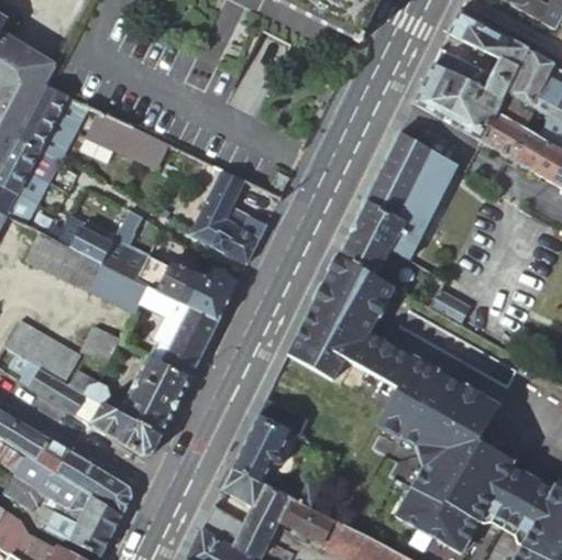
[(276,0),(300,12),(320,22),(359,42),(363,35),(362,34),(379,0),(276,0)]
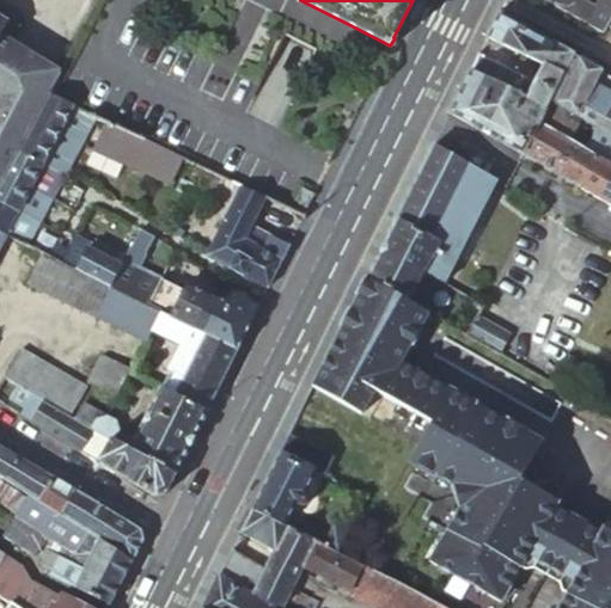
[(555,0),(588,19),(599,0),(555,0)]
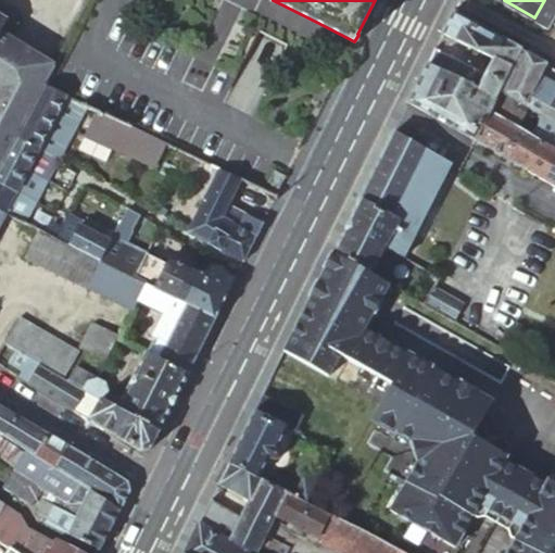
[(544,0),(534,17),(552,27),(554,22),(554,0),(544,0)]
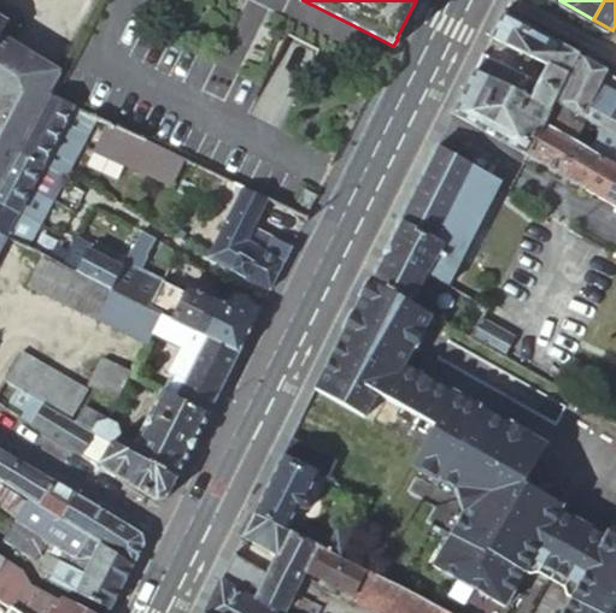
[(499,21),(493,34),(547,64),(539,81),(562,94),(587,106),(594,93),(605,71),(608,68),(505,11),(499,21)]
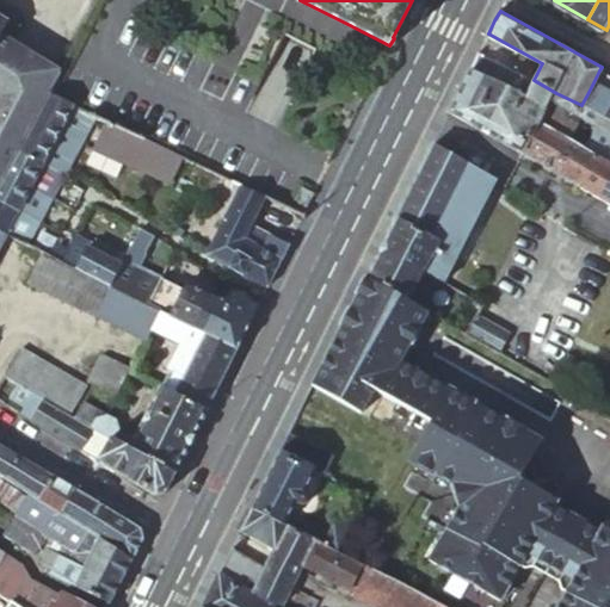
[(0,179),(5,172),(18,148),(28,129),(61,67),(16,39),(0,31),(8,18),(0,13),(0,179)]
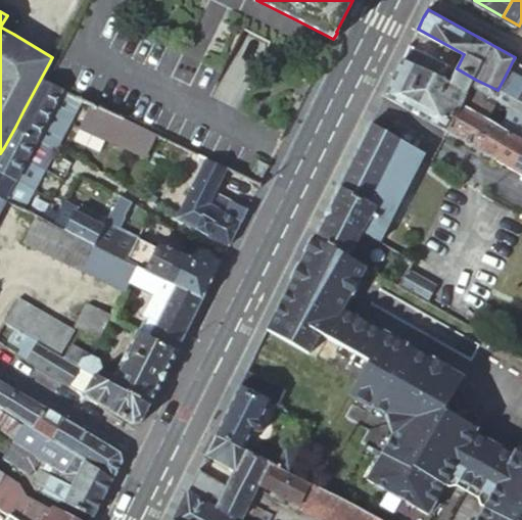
[(217,94),(234,103),(252,66),(235,58),(217,94)]
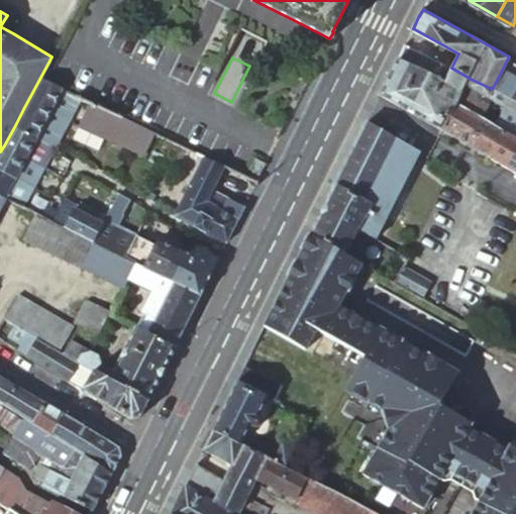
[(393,70),(381,93),(400,104),(410,86),(431,98),(440,82),(399,58),(393,70)]
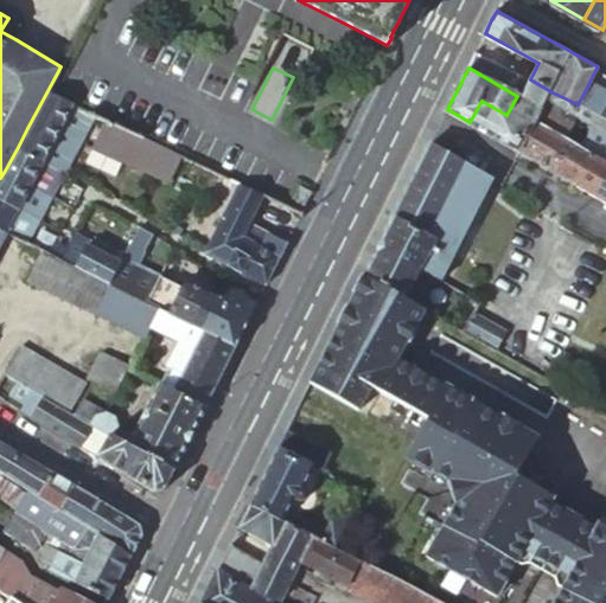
[(508,78),(522,87),(527,78),(512,70),(508,78)]
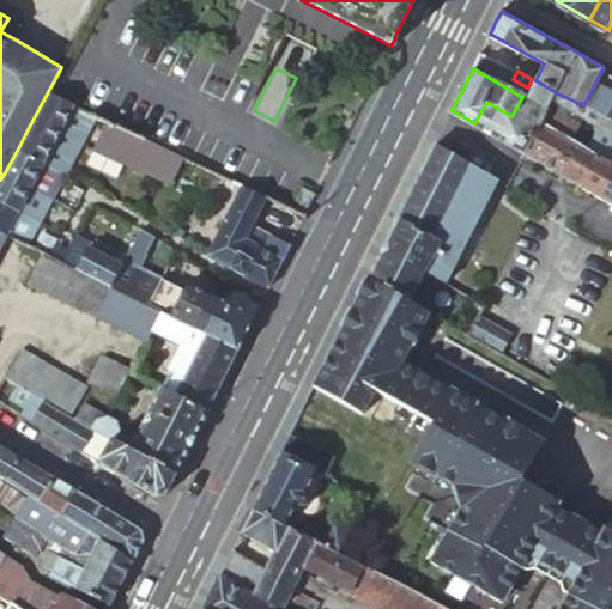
[(611,75),(601,71),(591,92),(611,104),(611,75)]
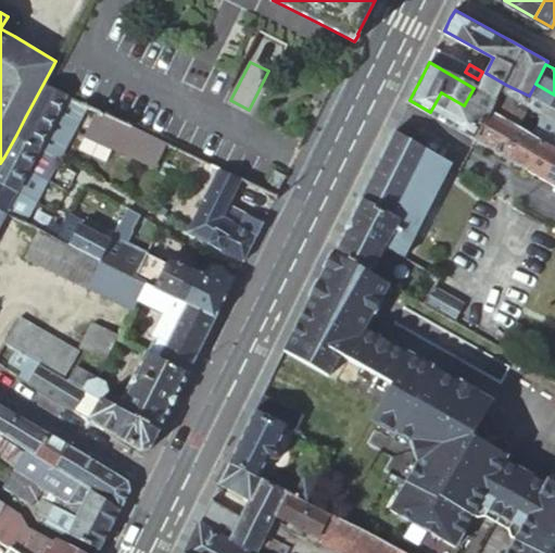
[(441,92),(430,112),(477,139),(491,112),(504,89),(506,85),(486,73),(482,72),(478,79),(474,88),(464,105),(441,92)]
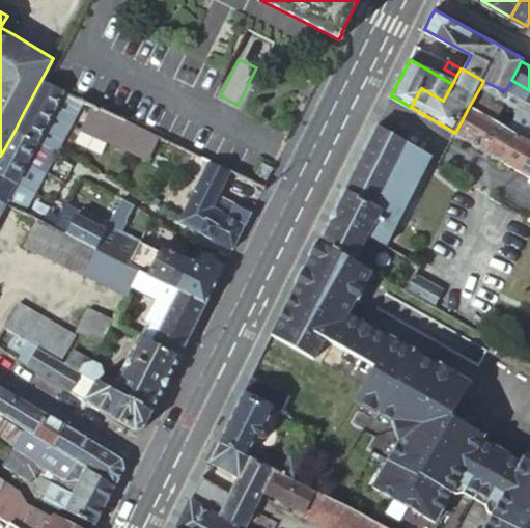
[(75,95),(43,80),(33,96),(55,108),(66,114),(71,105),(75,95)]
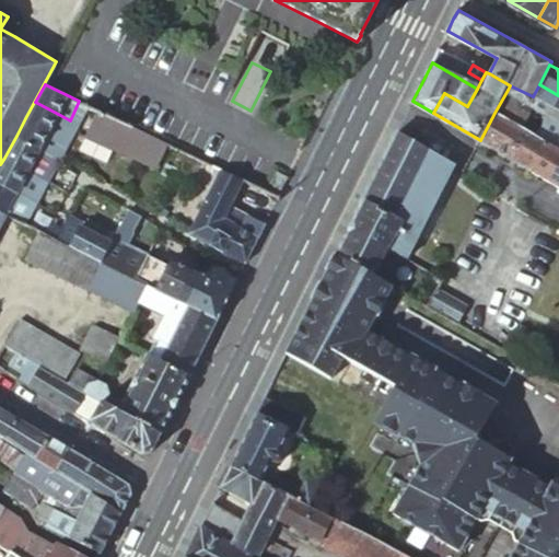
[(558,95),(539,84),(533,96),(510,85),(508,90),(536,106),(550,114),(558,118),(558,95)]
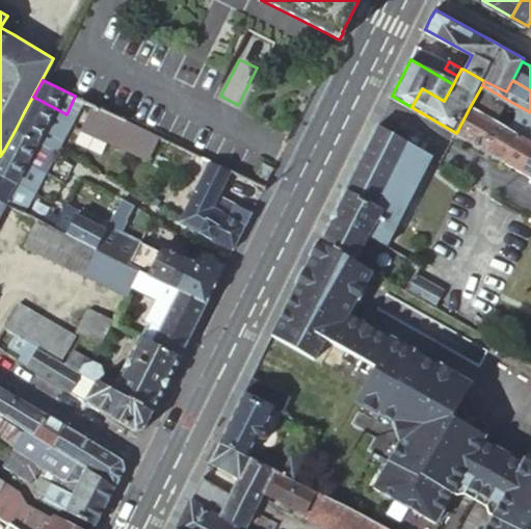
[(509,101),(482,85),(470,107),(497,123),(509,101)]
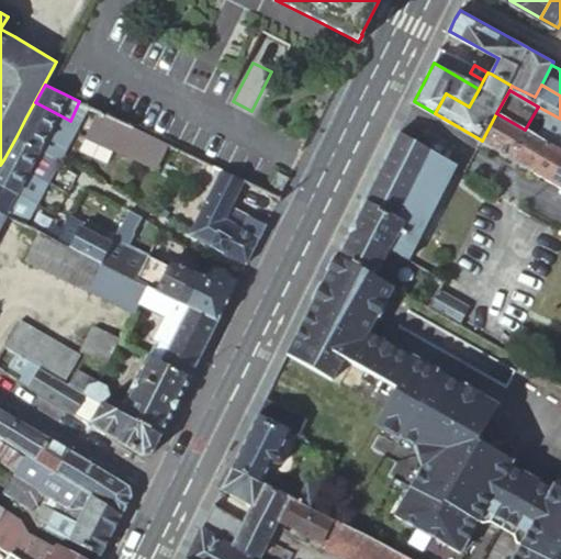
[(75,111),(70,121),(77,124),(88,104),(79,101),(75,111)]
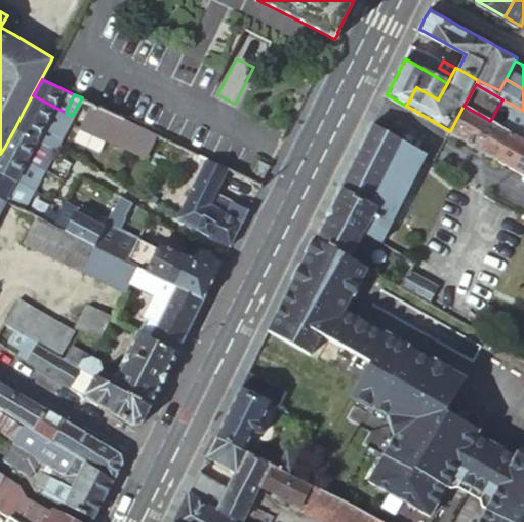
[(24,111),(46,123),(54,107),(33,95),(24,111)]
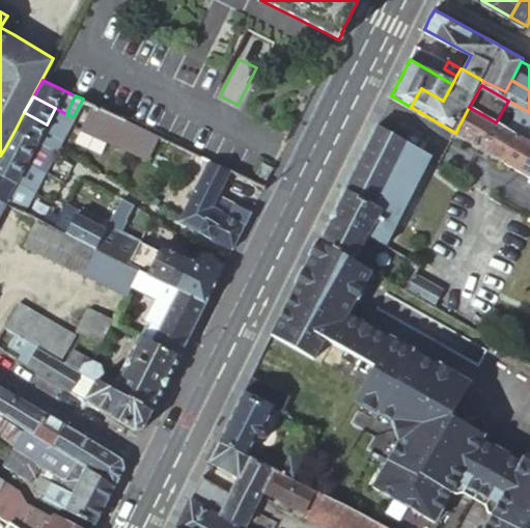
[(159,135),(92,104),(88,113),(83,123),(81,127),(108,139),(148,159),(159,135)]
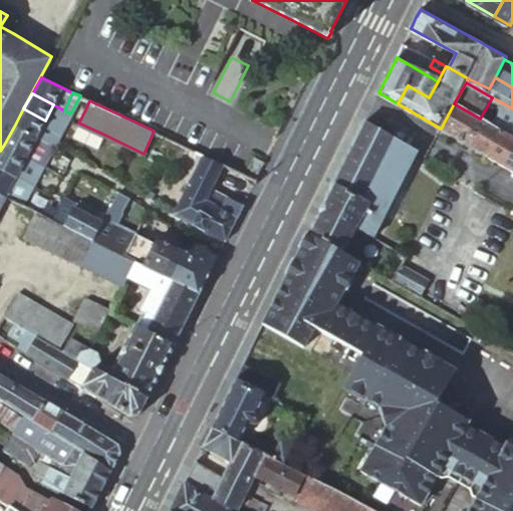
[(454,103),(441,129),(492,159),(498,147),(494,145),(502,132),(493,126),(480,118),(454,103)]
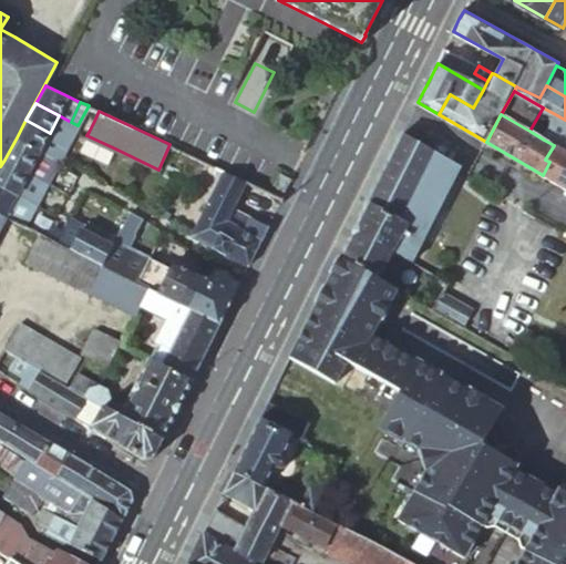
[(59,115),(50,133),(63,140),(65,137),(69,139),(70,140),(78,125),(71,122),(59,115)]
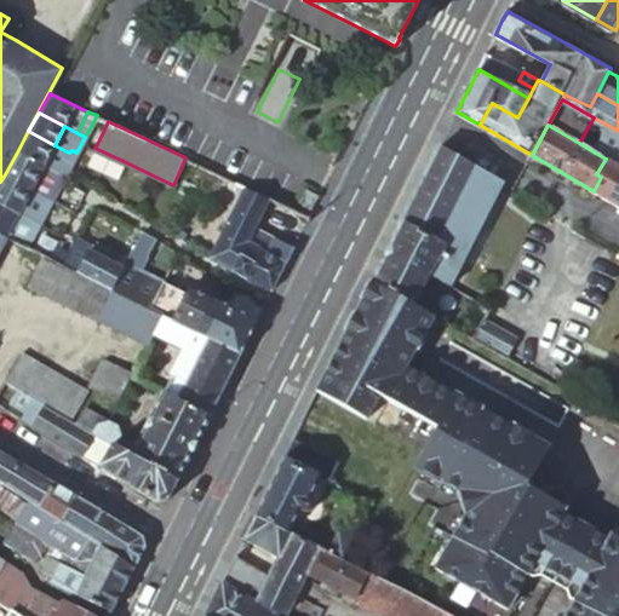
[(28,131),(18,150),(28,156),(35,160),(45,165),(55,145),(28,131)]
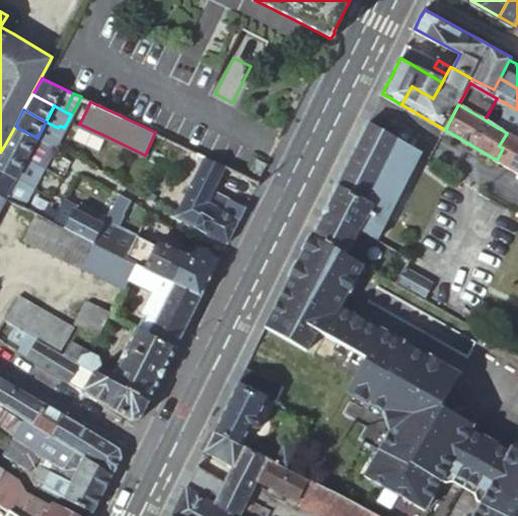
[(358,142),(325,209),(367,233),(378,239),(423,151),(369,121),(358,142)]
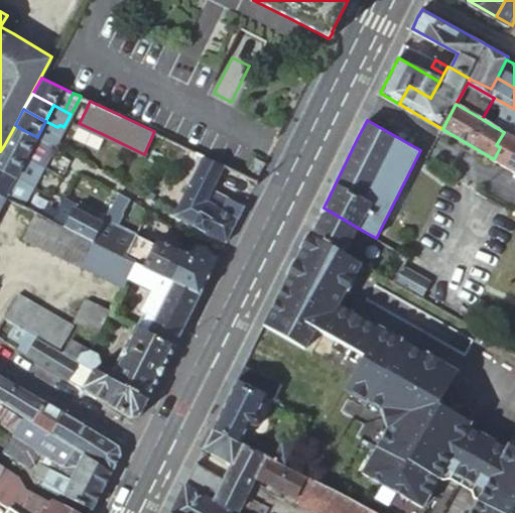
[(45,121),(37,137),(52,147),(63,127),(62,126),(59,125),(57,127),(45,121)]
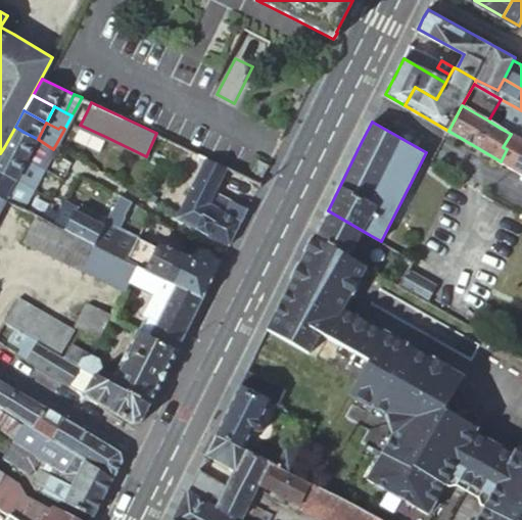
[(106,137),(80,125),(74,138),(100,150),(106,137)]
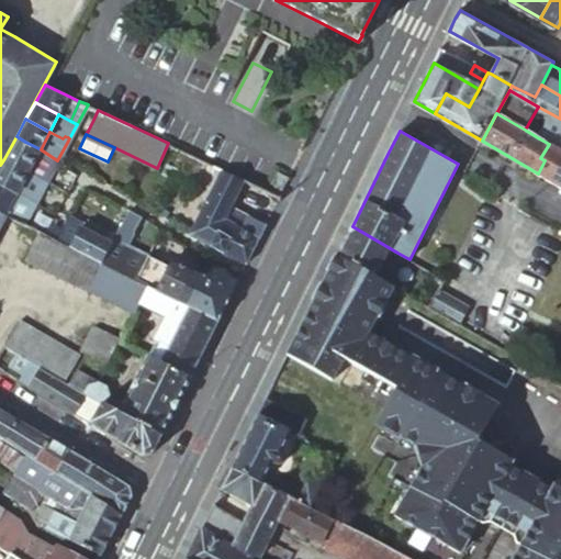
[(25,142),(17,136),(4,158),(29,171),(41,149),(32,145),(25,142)]
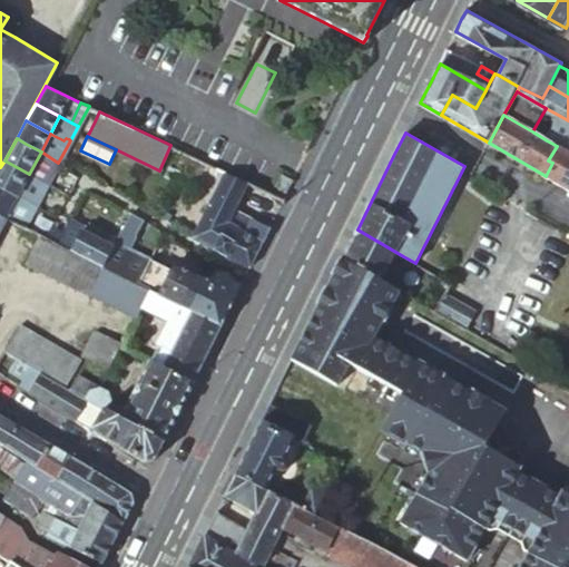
[(568,152),(562,148),(557,146),(548,160),(552,163),(546,176),(568,188),(568,152)]
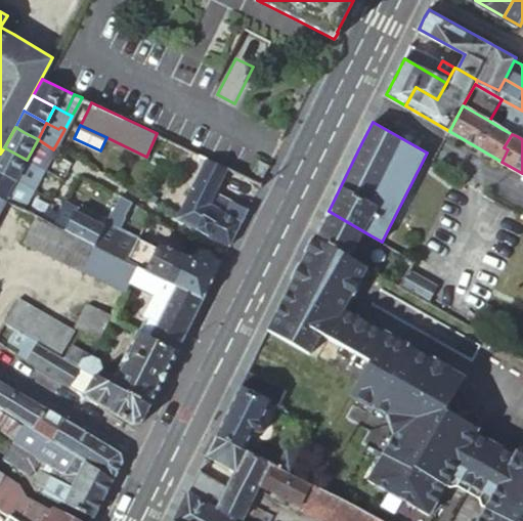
[(38,139),(27,160),(45,168),(53,149),(38,139)]
